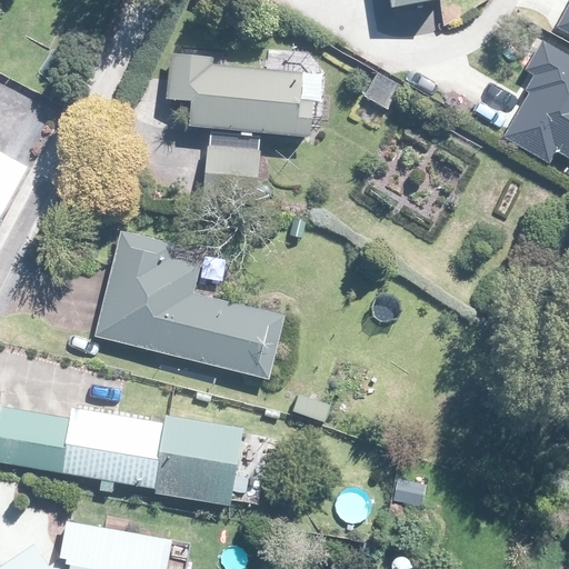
[(461,0),(398,0),(400,10),(400,11),(462,2),(461,0)]
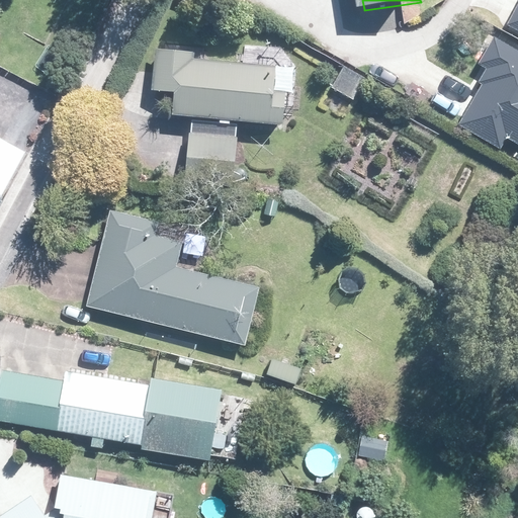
[(517,52),(515,51),(471,126),(512,150),(517,139),(517,52)]
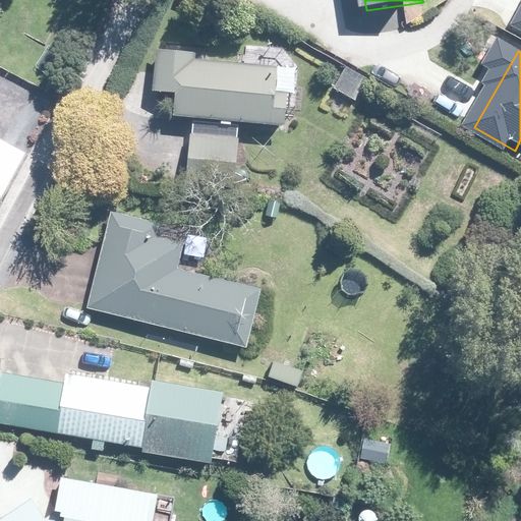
[(195,56),(166,53),(157,52),(153,93),(176,95),(174,116),(177,117),(194,118),(284,126),(285,117),(287,97),(274,95),(276,68),(275,68),(261,67),(245,66),(205,62),(195,61),(195,56)]
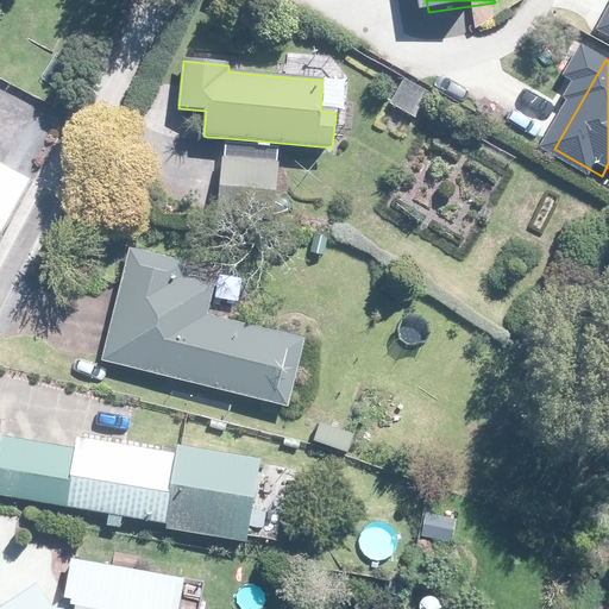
[(277,157),(278,151),(278,148),(227,144),(225,161),(223,161),(219,205),(218,213),(274,219),(278,164),(277,164),(277,157)]
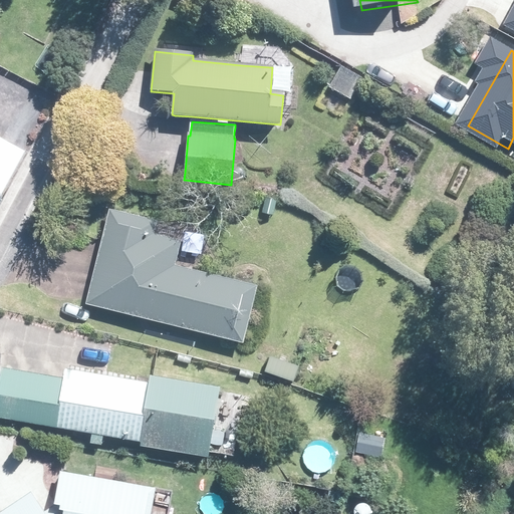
[(8,143),(3,140),(0,138),(0,189),(8,193),(29,154),(8,143)]
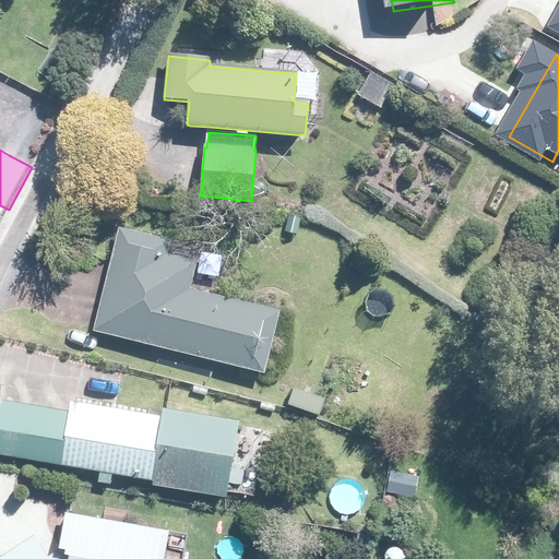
[(167,257),(171,241),(120,228),(113,257),(98,318),(94,331),(152,345),(219,363),(263,373),(278,313),(219,298),(190,290),(195,264),(167,257)]
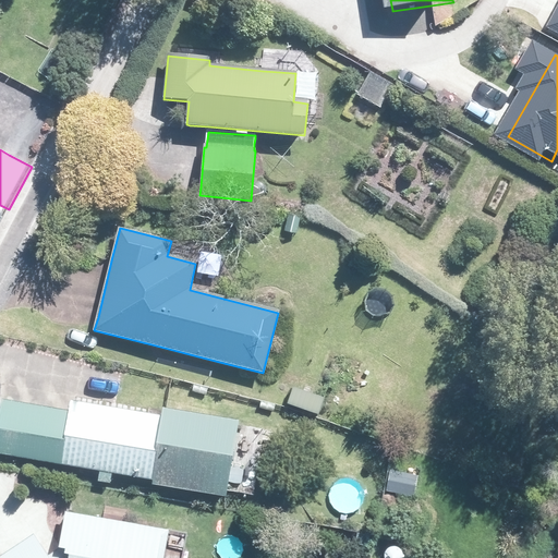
[(329,398),(296,388),(291,405),(324,414),(329,398)]
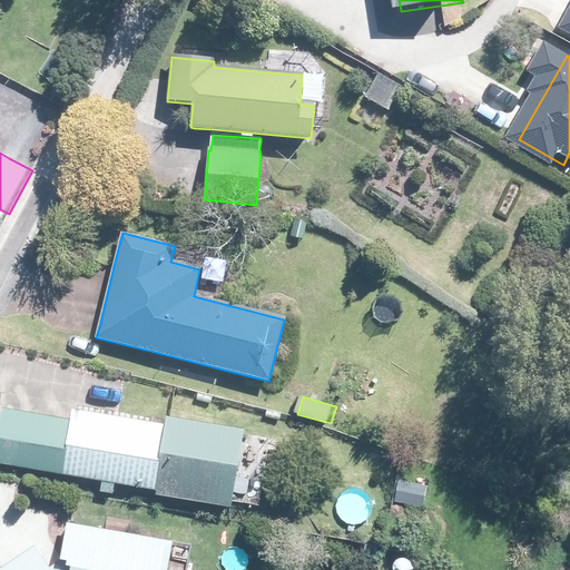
[(69,418),(8,408),(5,406),(0,430),(0,461),(102,480),(101,489),(112,491),(114,482),(158,490),(241,504),(253,438),(169,423),(76,406),(74,419),(69,418)]
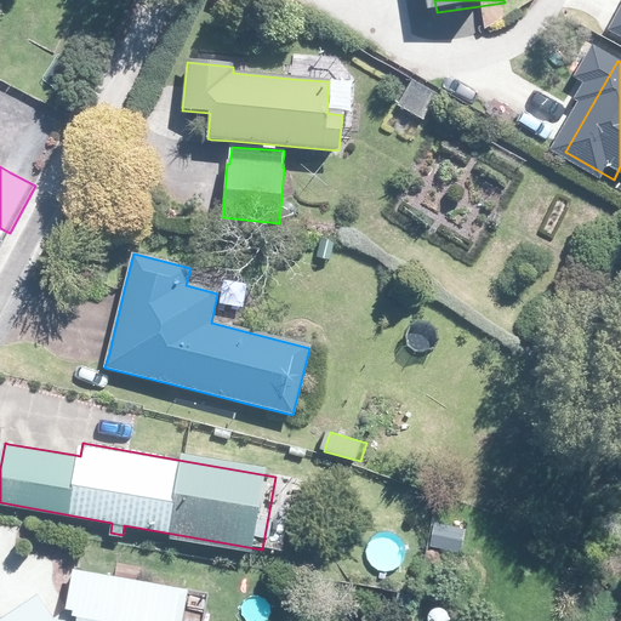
[(142,584),(115,579),(74,570),(67,613),(53,620),(36,596),(0,620),(182,620),(187,592),(142,584)]
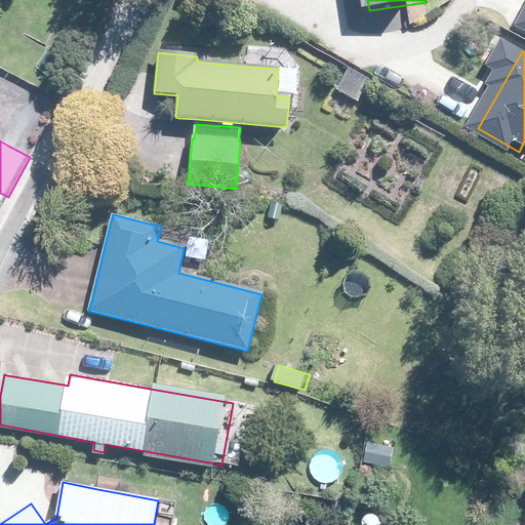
[(349,503),(337,502),(336,511),(347,513),(349,503)]
